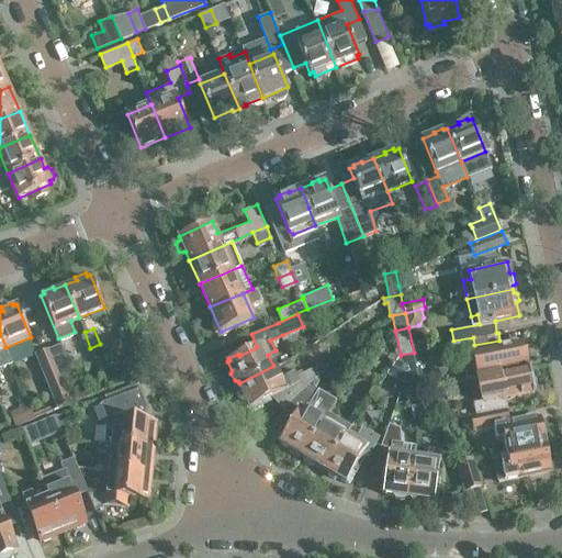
[(90,348),(85,332),(76,335),(82,352),(90,348)]
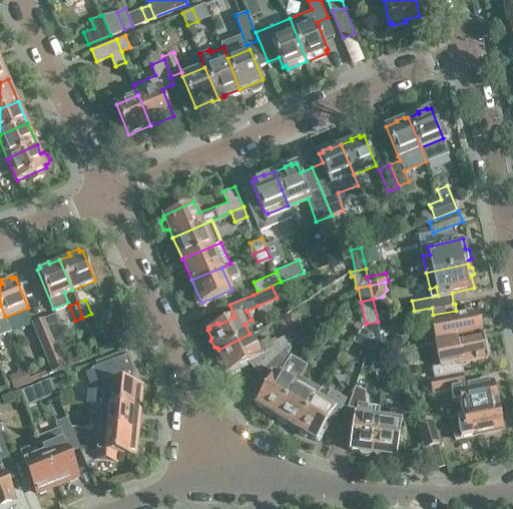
[(0,334),(10,330),(5,317),(0,304),(0,334)]
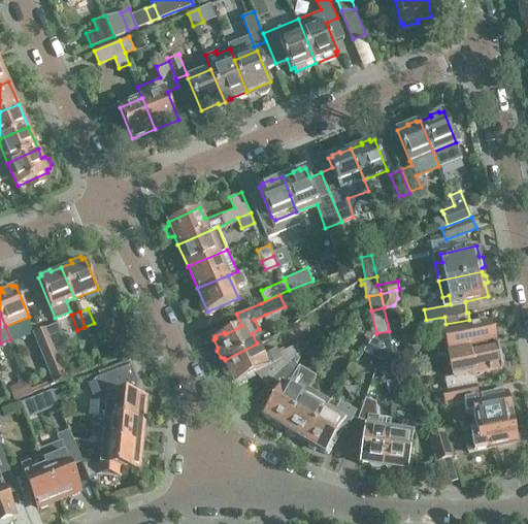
[(438,354),(441,353),(449,352),(497,341),(492,319),(442,329),(446,345),(436,346),(438,354)]
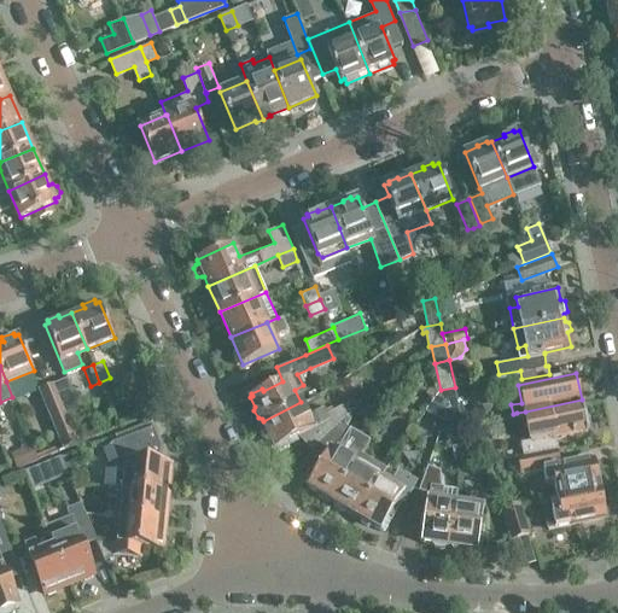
[(65,375),(53,381),(64,409),(66,413),(80,408),(65,375)]
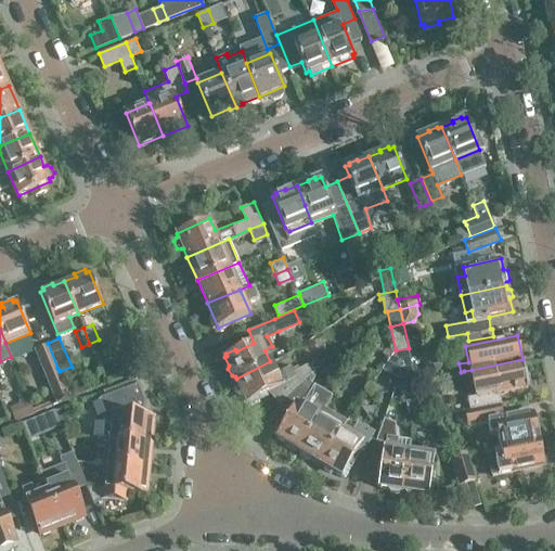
[(48,343),(34,349),(56,404),(69,397),(60,371),(57,368),(48,343)]
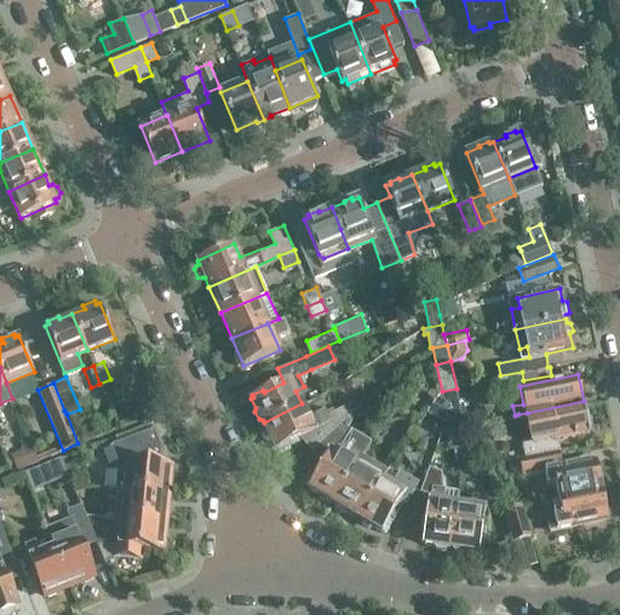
[(457,389),(442,391),(440,391),(436,396),(434,395),(428,403),(430,404),(426,409),(445,420),(461,417),(457,389)]
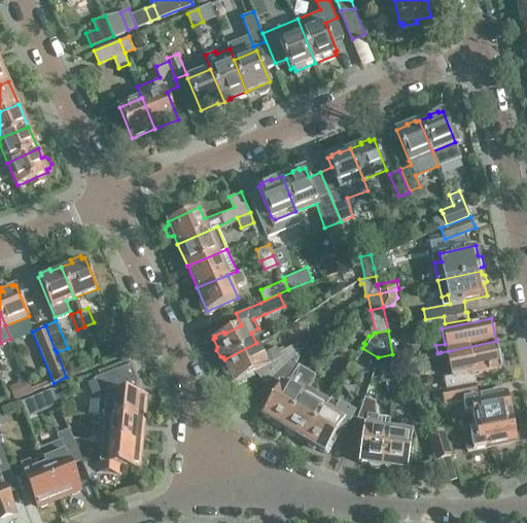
[(447,387),(473,382),(471,372),(501,365),(500,362),(502,360),(501,354),(498,353),(496,341),(448,351),(453,374),(445,376),(447,387)]
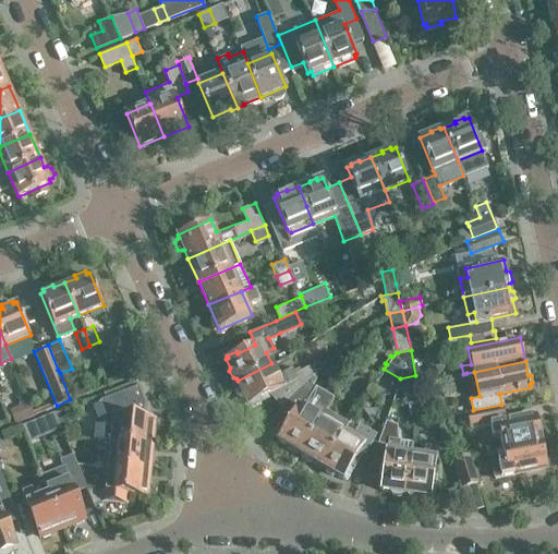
[(271,363),(238,381),(239,383),(239,386),(242,393),(245,394),(250,402),(251,401),(252,405),(262,399),(261,397),(271,392),(281,404),(314,373),(310,365),(295,372),(292,366),(277,374),(271,363)]
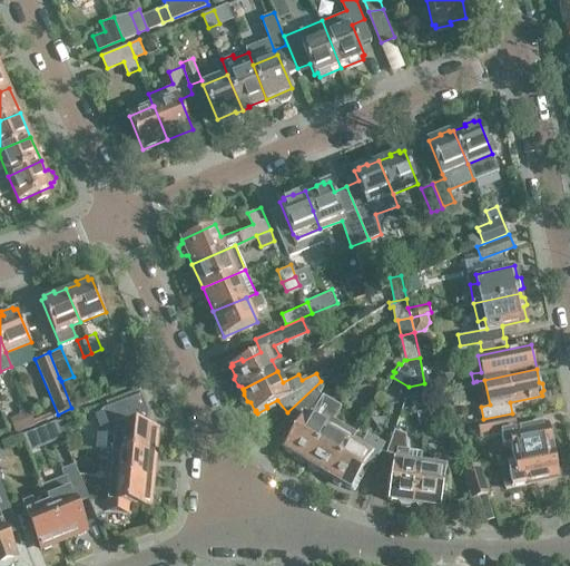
[(287,412),(298,425),(291,437),(288,436),(283,445),(285,446),(285,447),(293,451),(294,456),(300,459),(304,458),(307,460),(327,427),(341,403),(318,390),(324,384),(321,381),(287,412)]
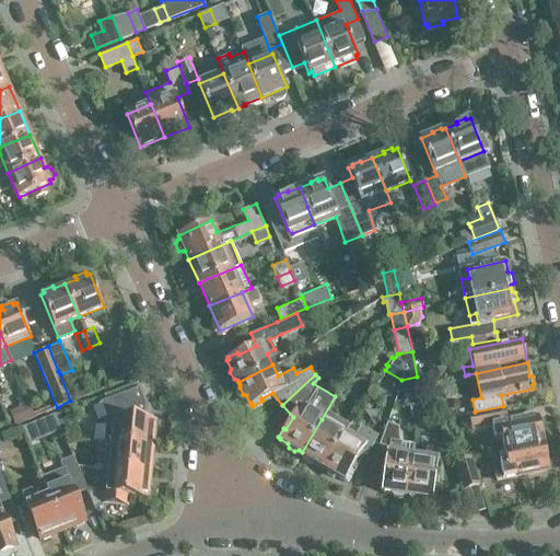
[(105,440),(150,446),(150,443),(154,441),(154,435),(152,432),(153,420),(144,419),(147,404),(140,386),(101,401),(107,416),(105,440)]
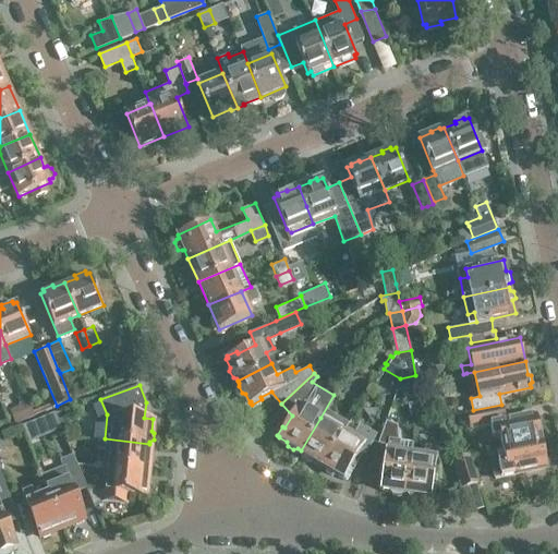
[(33,413),(27,399),(9,408),(14,421),(33,413)]
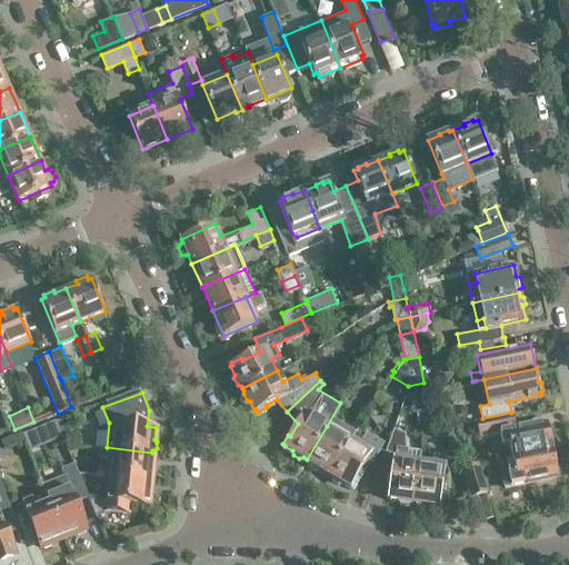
[(416,409),(419,424),(432,422),(429,407),(416,409)]
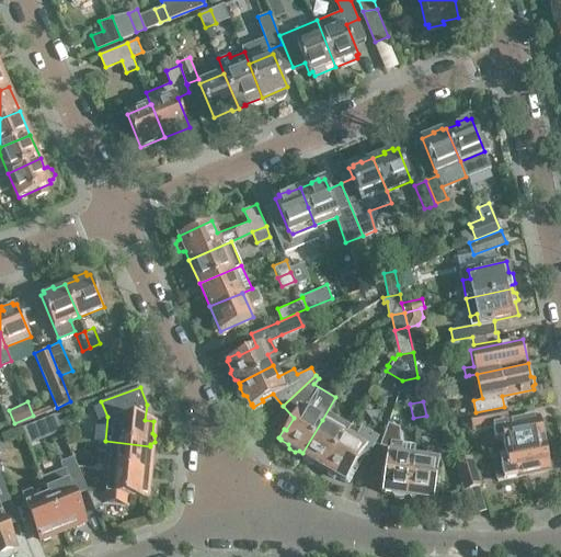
[(505,448),(546,441),(544,428),(540,427),(538,419),(529,421),(528,417),(523,418),(522,413),(506,417),(504,407),(476,412),(471,413),(474,428),(493,424),(496,438),(503,436),(505,448)]
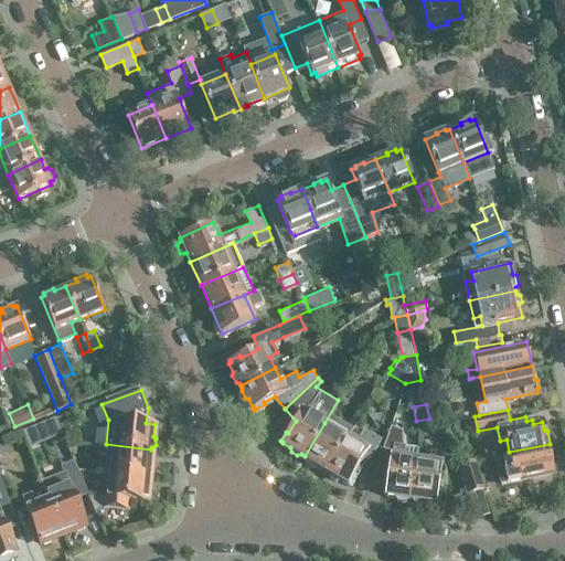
[(57,416),(25,430),(32,445),(64,432),(60,422),(57,416)]
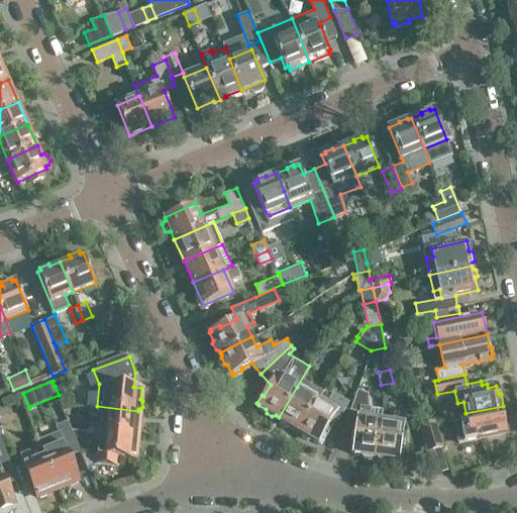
[(62,384),(55,386),(59,395),(61,400),(67,397),(62,384)]
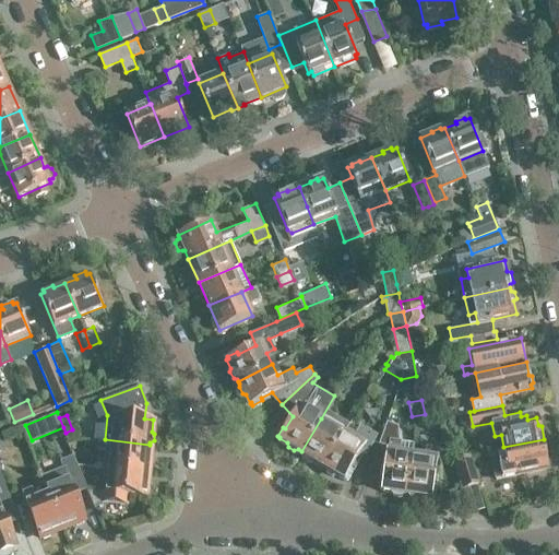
[(321,418),(301,451),(302,456),(308,459),(312,458),(322,464),(342,430),(321,418)]
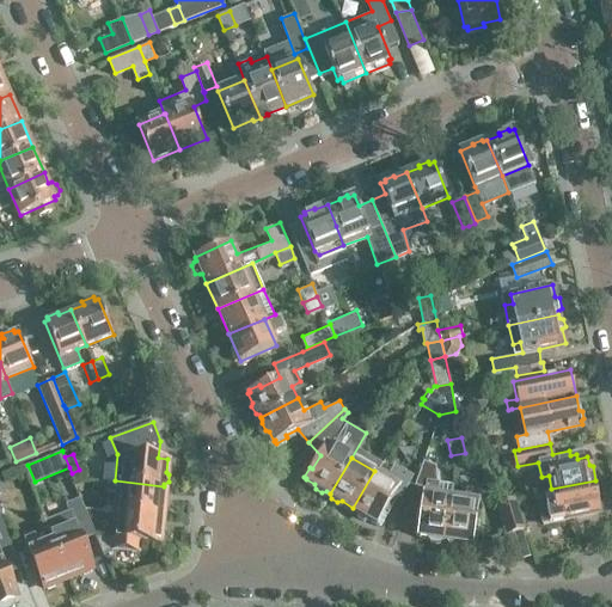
[(438,494),(439,485),(439,480),(430,477),(435,464),(423,459),(416,478),(411,477),(410,482),(426,486),(420,521),(417,520),(416,532),(418,533),(418,534),(428,535),(430,539),(439,540),(441,538),(445,538),(451,496),(438,494)]
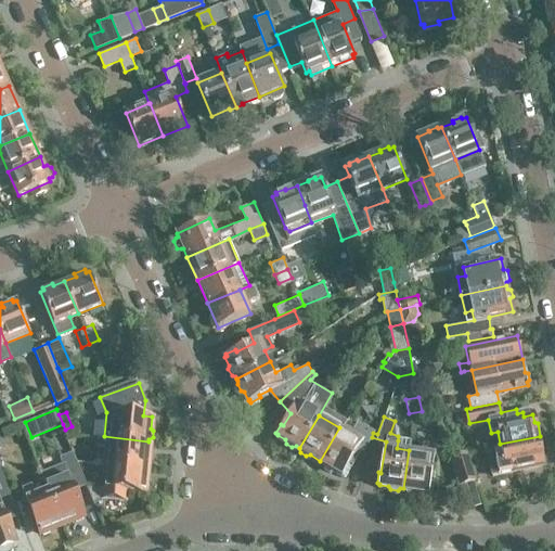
[(339,427),(320,461),(323,462),(324,466),(330,470),(334,469),(341,474),(343,473),(345,474),(350,464),(348,463),(365,434),(356,428),(351,435),(339,427)]
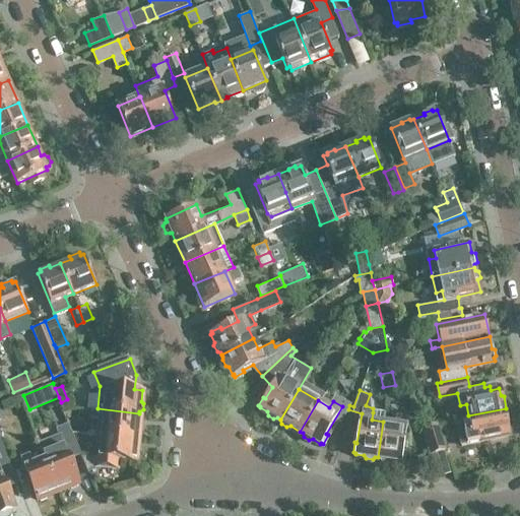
[(101,433),(137,437),(137,434),(140,433),(141,426),(138,425),(139,413),(98,408),(90,408),(90,416),(103,417),(101,433)]
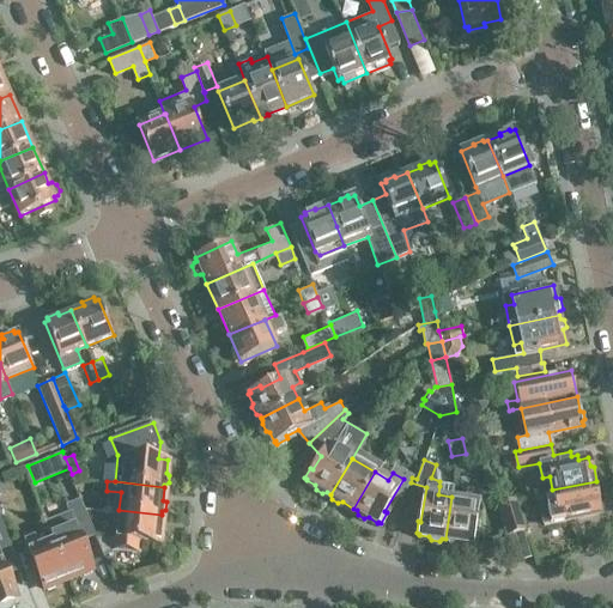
[(596,481),(552,490),(554,503),(547,504),(551,521),(566,517),(565,516),(589,511),(588,508),(599,505),(598,498),(600,494),(596,481)]
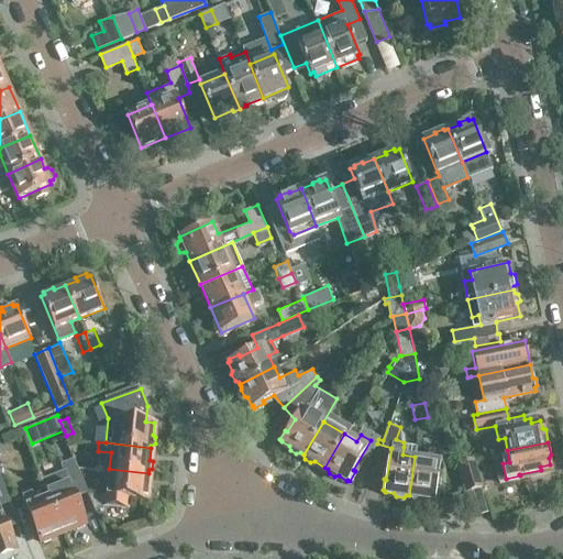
[(429,459),(415,457),(409,495),(412,495),(415,499),(421,500),(423,497),(433,499),(433,497),(437,497),(438,488),(435,488),(441,452),(430,450),(429,459)]
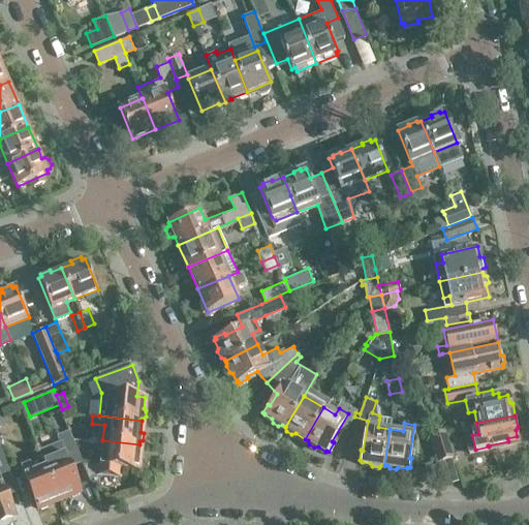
[(437,460),(454,456),(446,429),(430,432),(437,460)]
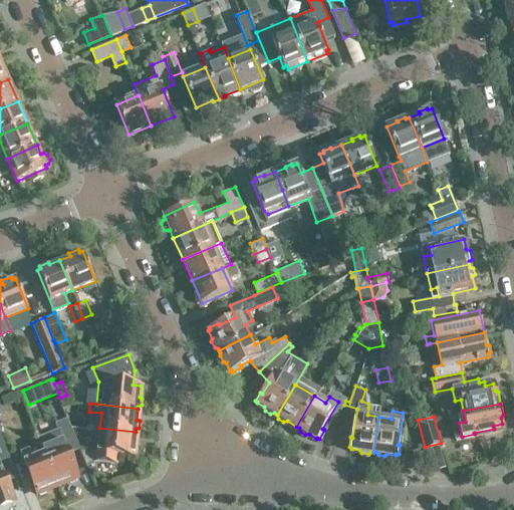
[(136,432),(99,428),(97,451),(102,451),(101,460),(114,461),(115,453),(134,455),(134,452),(137,451),(138,444),(135,442),(136,432)]
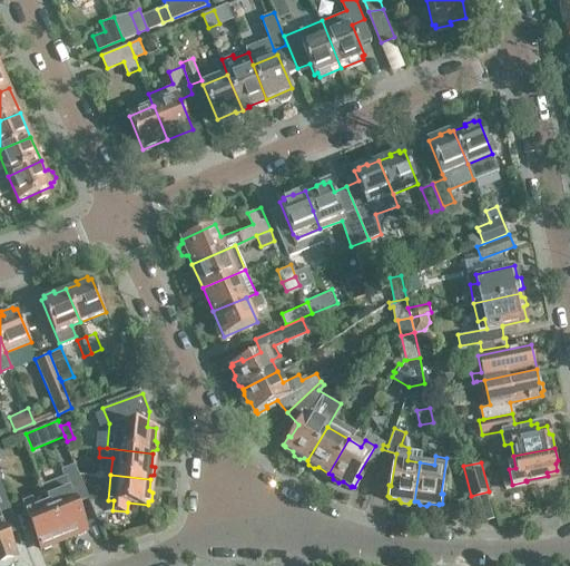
[(48,497),(62,535),(75,530),(78,533),(85,529),(85,526),(86,525),(68,481),(58,486),(61,493),(48,497)]
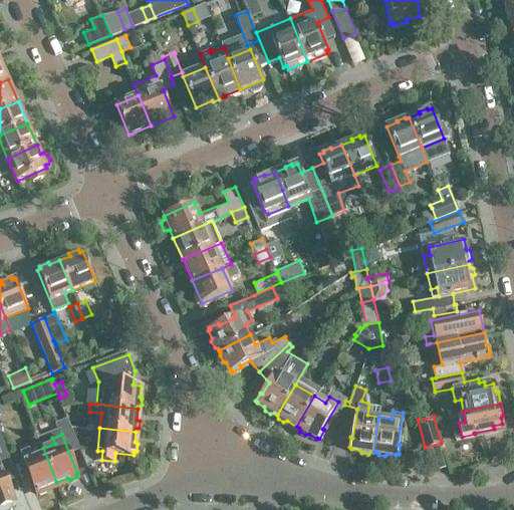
[(0,509),(5,509),(11,508),(11,504),(15,502),(6,480),(16,476),(0,435),(0,509)]
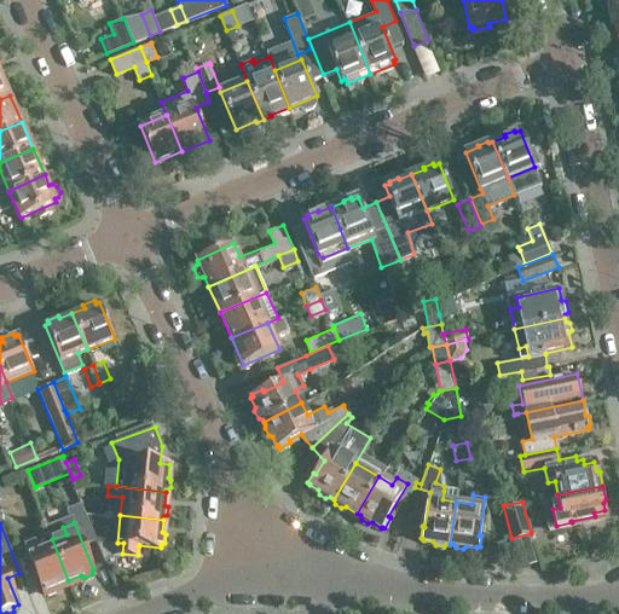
[(68,580),(52,539),(38,545),(35,538),(24,543),(44,590),(45,590),(47,592),(56,590),(56,585),(68,580)]
